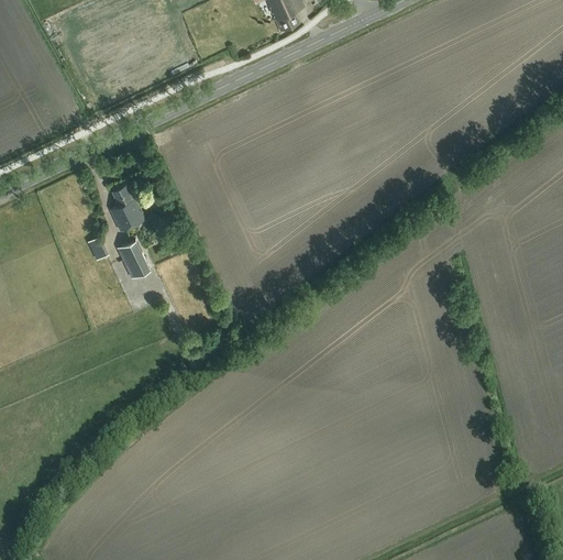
[(295,15),(305,11),(299,0),(264,0),(280,34),(299,25),(295,15)]
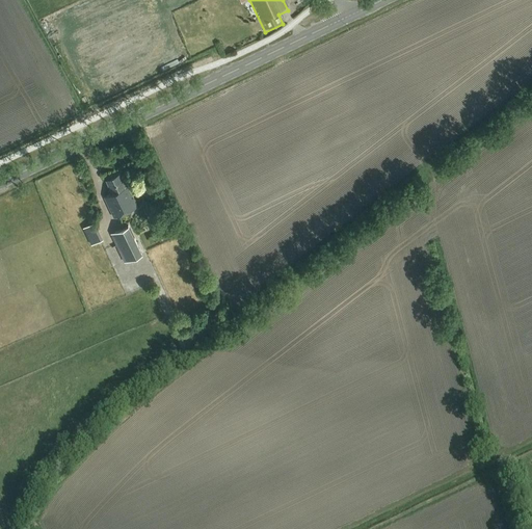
[(113,220),(138,208),(129,188),(127,189),(120,176),(106,183),(112,195),(104,200),(113,220)]
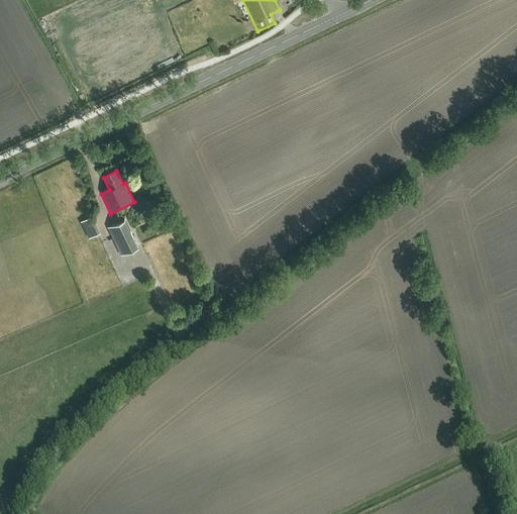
[(137,185),(143,182),(138,172),(132,175),(137,185)]
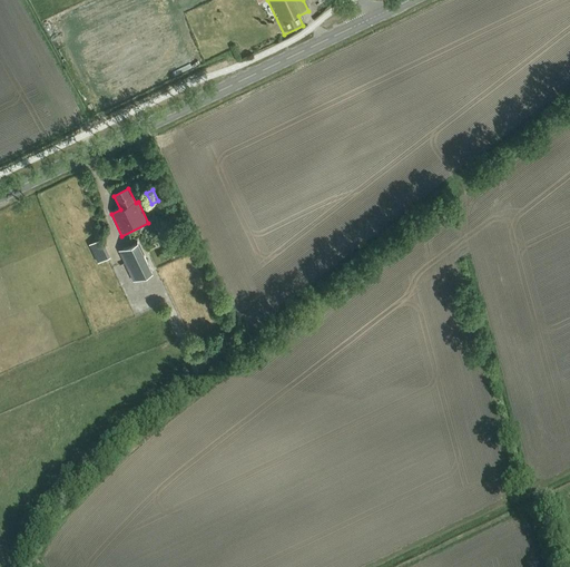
[(174,233),(174,221),(163,220),(163,233),(174,233)]
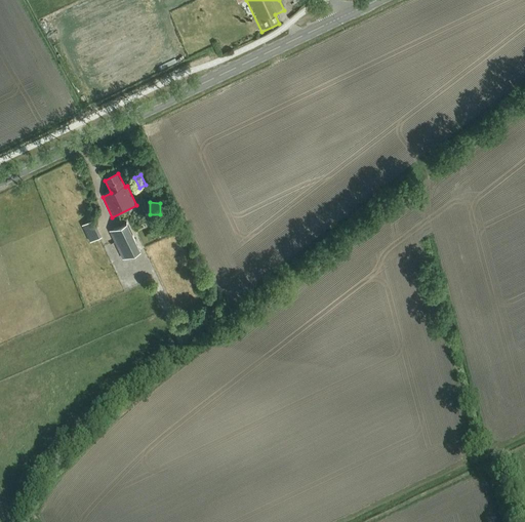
[(93,222),(82,228),(90,244),(101,239),(93,222)]
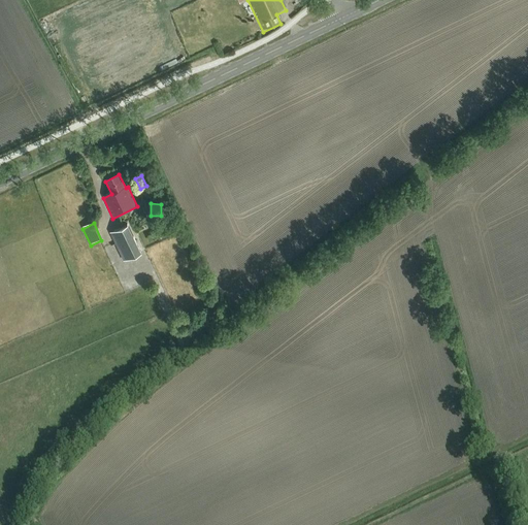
[(126,226),(109,234),(124,262),(140,254),(126,226)]
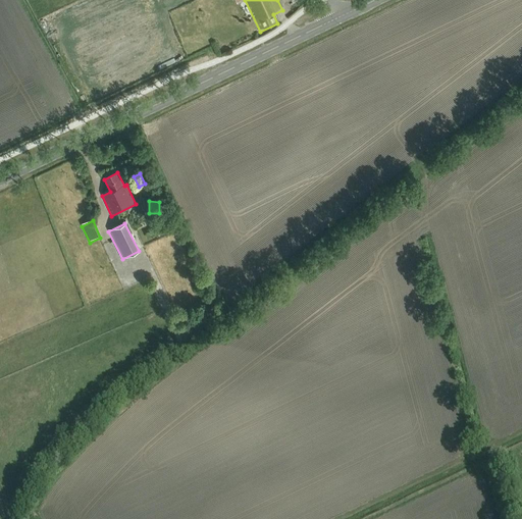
All buildings are outlined.
